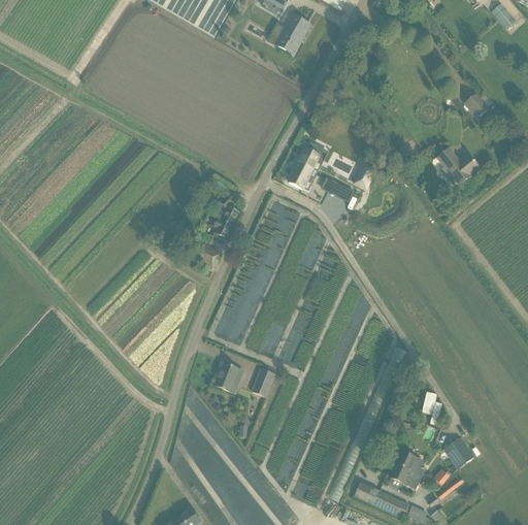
[(268,0),(283,8),(287,0),(268,0)]
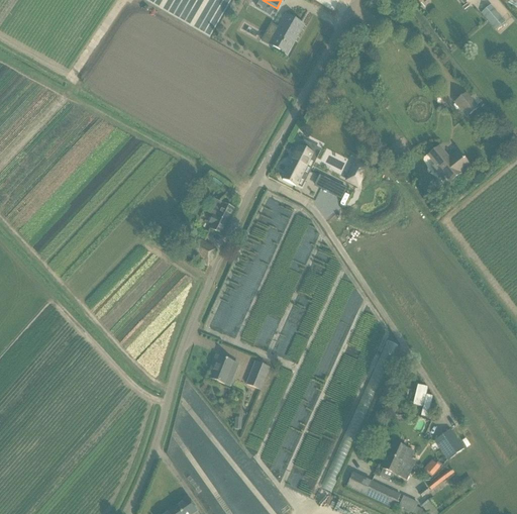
[(505,19),(491,2),(481,10),(496,28),(505,19)]
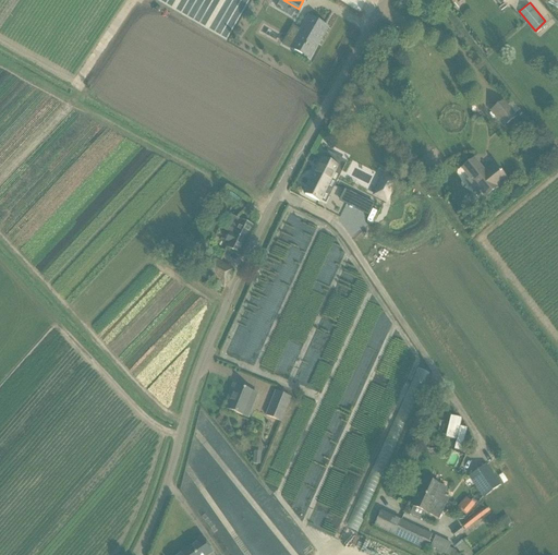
[(293,24),(282,43),(294,49),(295,48),(300,51),(310,57),(317,43),(315,40),(325,23),(315,17),(307,13),(300,28),(293,24)]
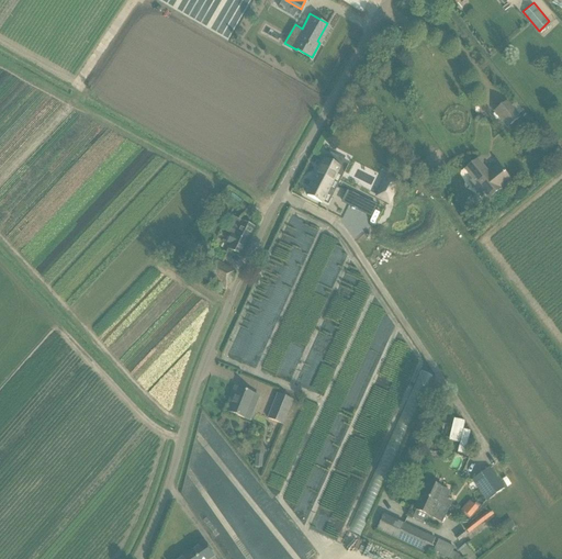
[(520,30),(526,25),(518,15),(513,20),(520,30)]
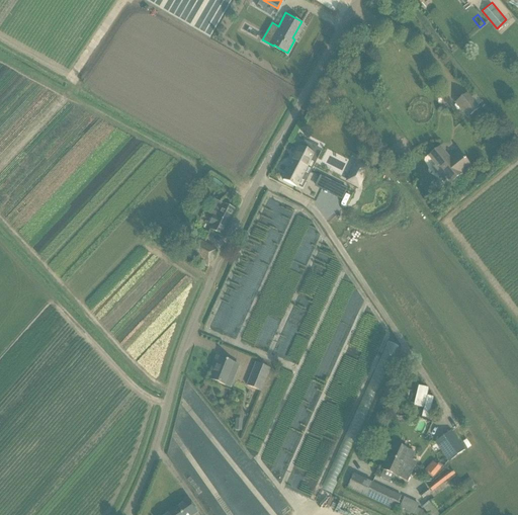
[(480,106),(467,91),(454,100),(466,116),(480,106)]
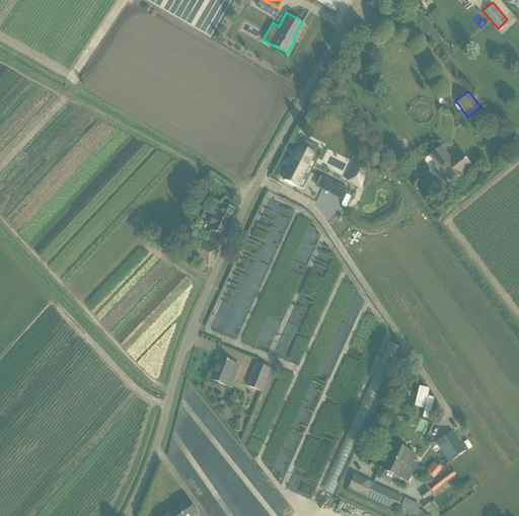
[(396,142),(389,147),(398,158),(404,153),(396,142)]
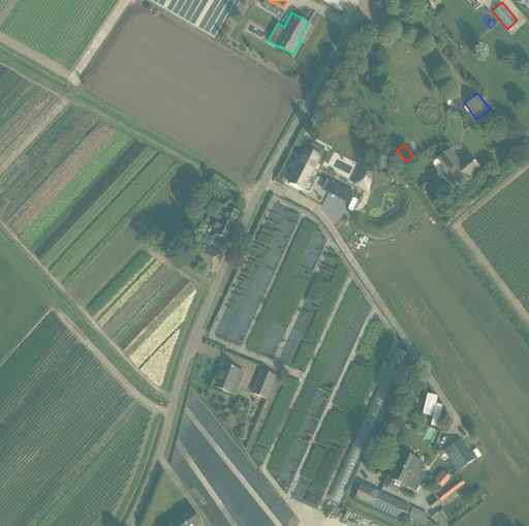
[(438,157),(444,165),(460,185),(472,176),(471,175),(479,168),(474,162),(468,154),(460,161),(449,148),(438,157)]
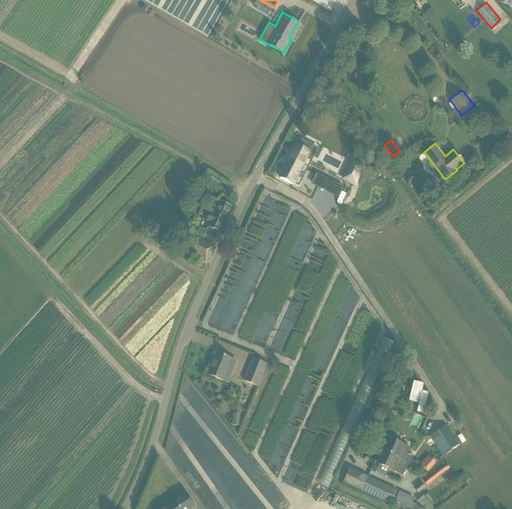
[(280,176),(293,182),(309,150),(297,144),(280,176)]
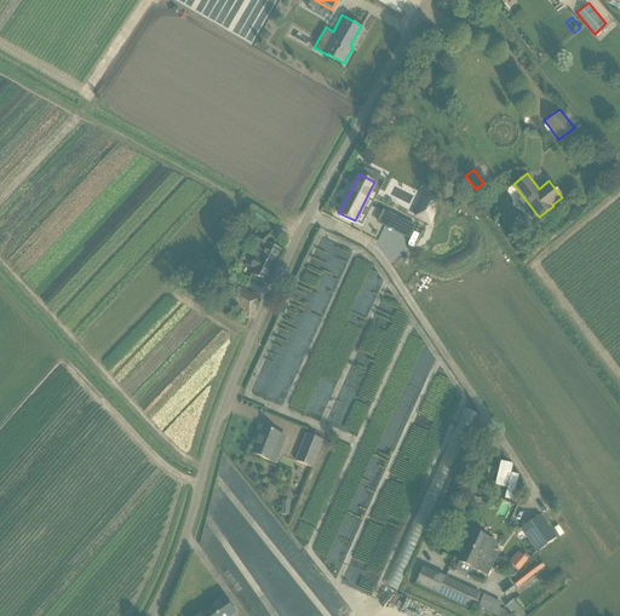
[(426,190),(414,214),(429,223),(441,197),(426,190)]
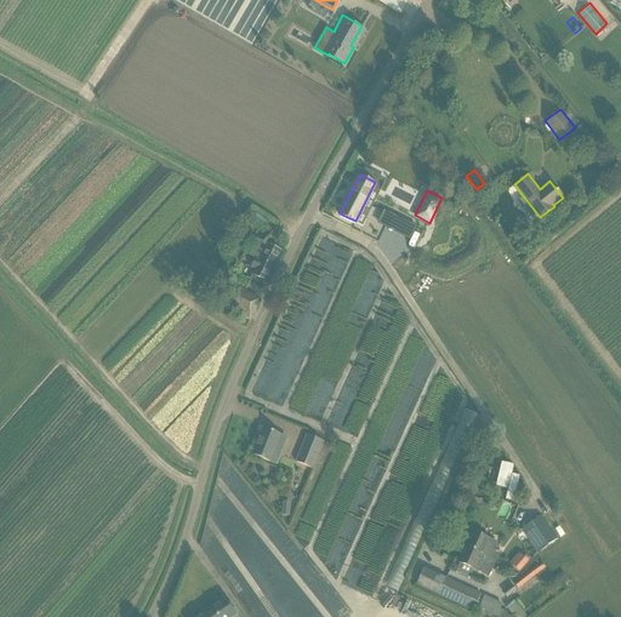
[(383,209),(377,221),(387,226),(393,213),(383,209)]
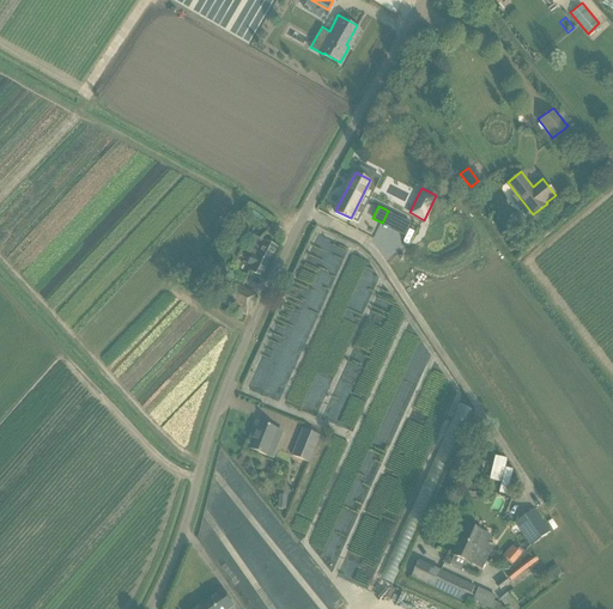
[(255,233),(247,250),(252,253),(248,261),(252,263),(249,269),(253,270),(263,276),(278,245),(265,238),(260,237),(255,233)]
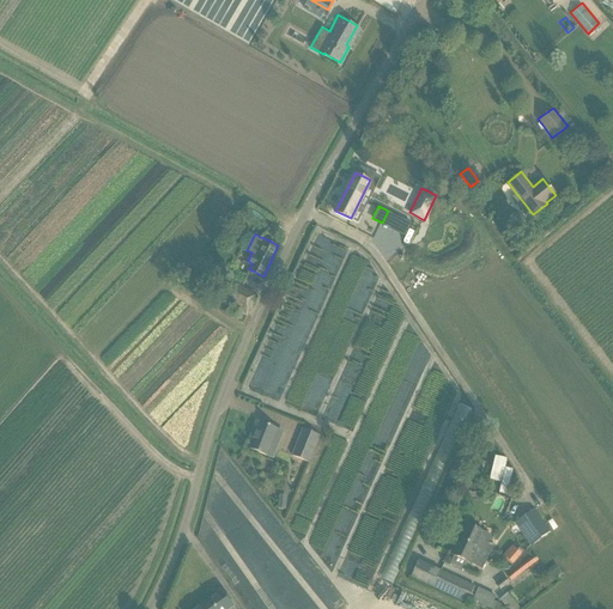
[(252,291),(241,285),(234,280),(223,300),(247,314),(253,303),(254,300),(248,298),(252,291)]
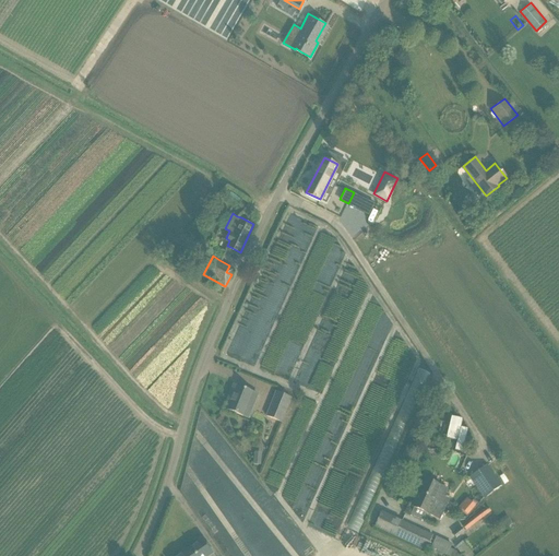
[(419,367),(340,555),(354,555),(430,371),(419,367)]
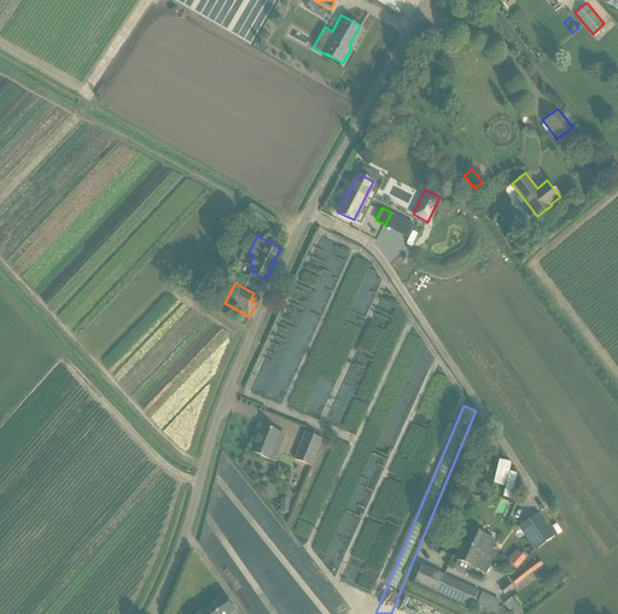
[(251,450),(263,454),(268,456),(279,431),(269,427),(258,422),(254,432),(258,433),(251,450)]
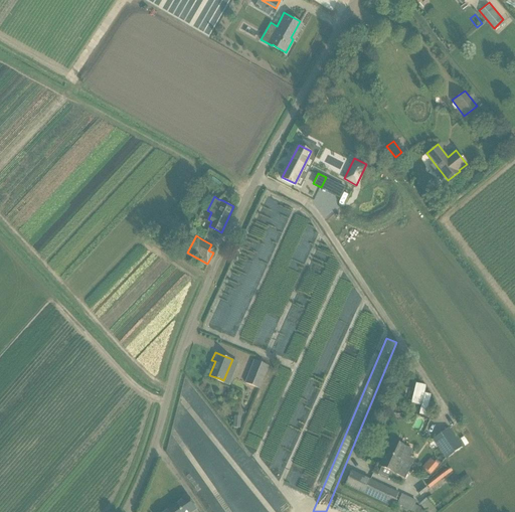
[(270,364),(261,361),(253,358),(244,380),(261,386),(270,364)]
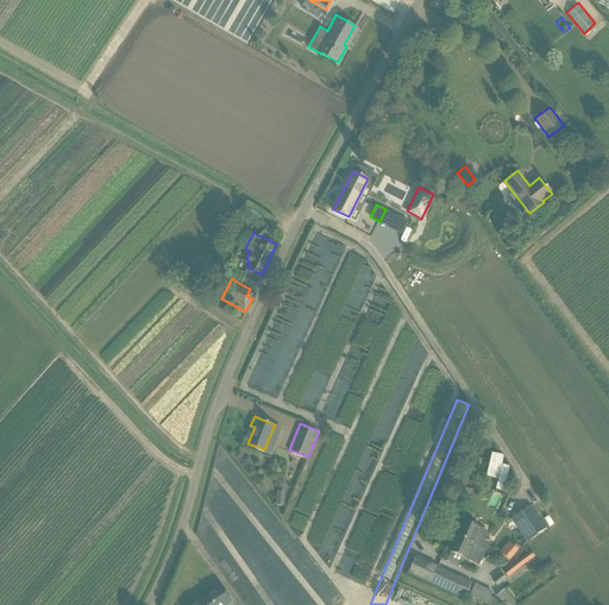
[(491,452),(487,474),(498,478),(496,489),(503,490),(509,465),(502,462),(503,454),(491,452)]
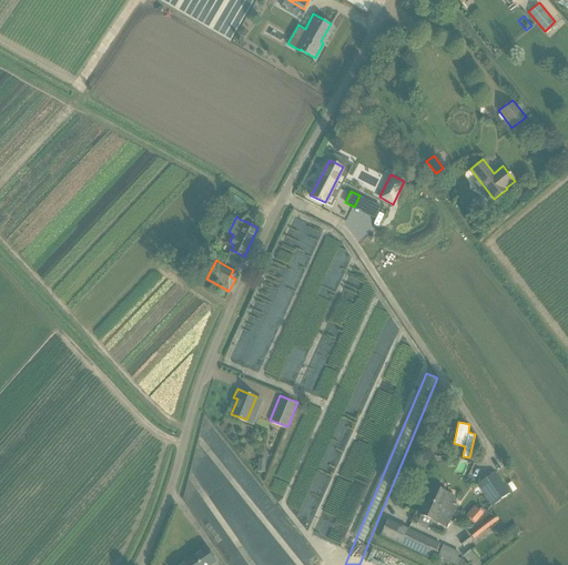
[(495,470),(477,483),(484,493),(492,503),(509,491),(501,478),(495,470)]
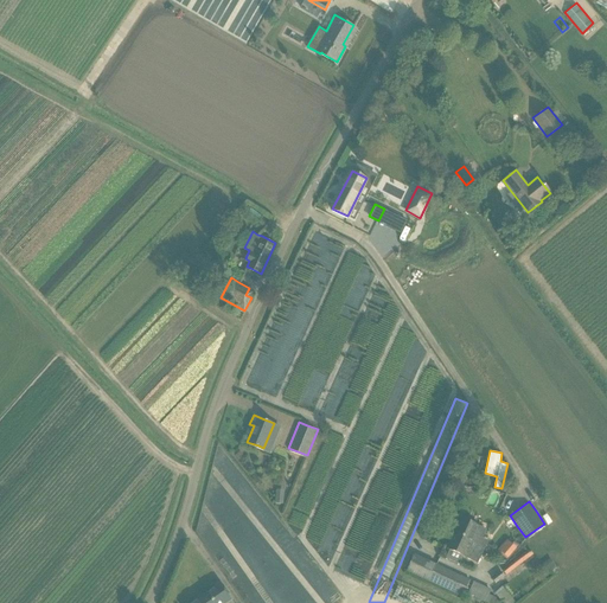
[(447,553),(446,556),(459,562),(462,555),(471,558),(477,560),(480,552),(486,541),(480,539),(485,527),(461,517),(458,525),(455,532),(448,547),(449,547),(447,553)]
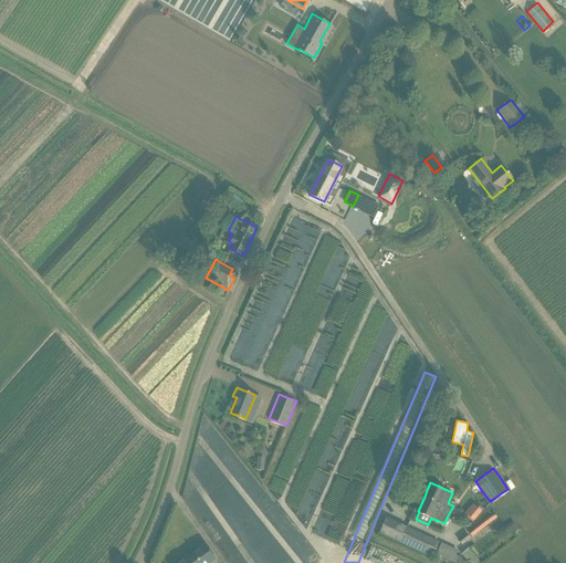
[(472,502),(464,511),(473,519),(481,510),(472,502)]
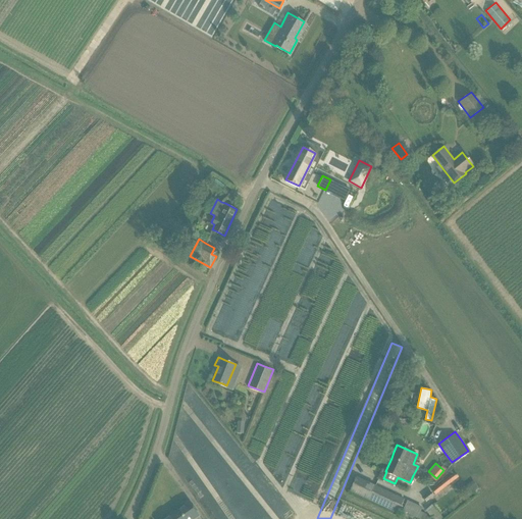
[(435,494),(458,476),(455,472),(431,489),(435,494)]
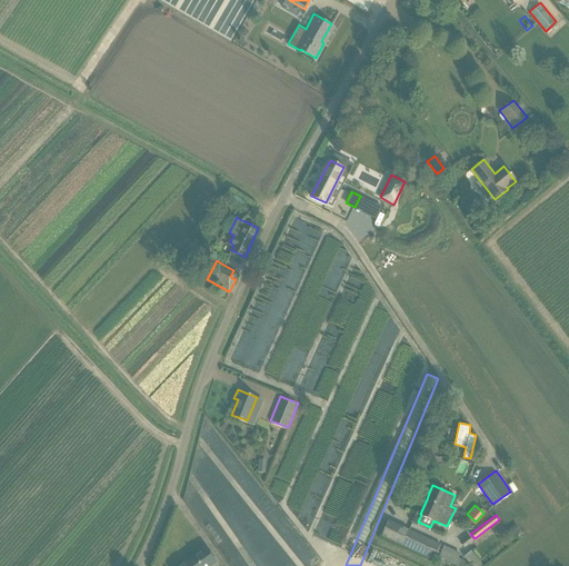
[(441,543),(388,518),(380,534),(433,558),(441,543)]
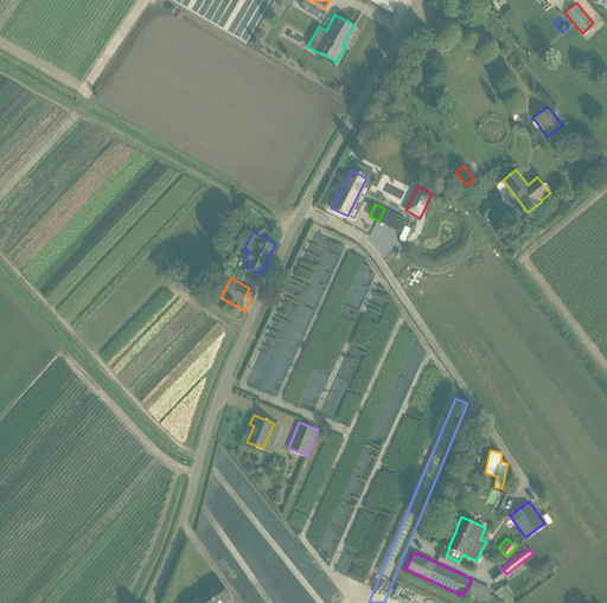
[(550,556),(542,562),(548,569),(550,568),(556,564),(550,556)]
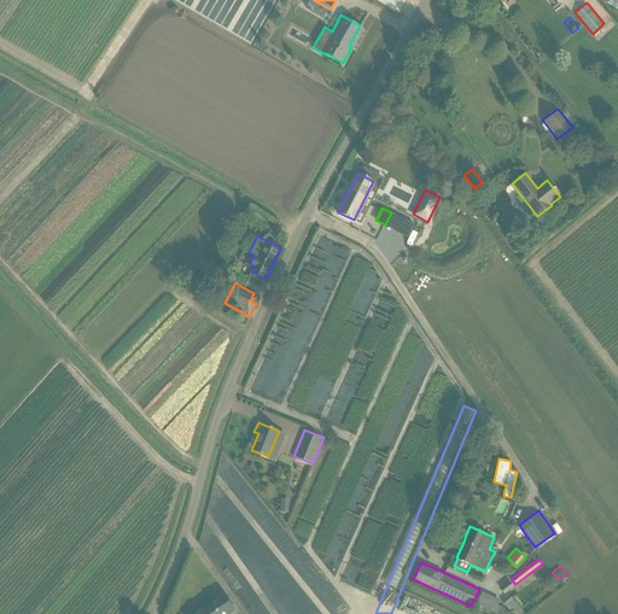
[(503,591),(513,584),(509,579),(501,588),(503,591)]
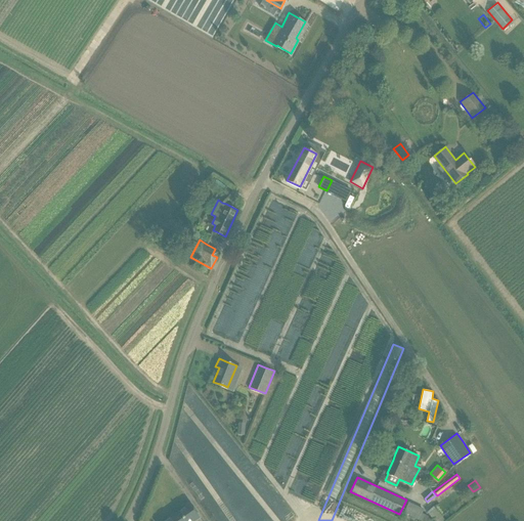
[(409,501),(404,512),(419,518),(423,520),(424,520),(427,514),(426,513),(422,511),(423,507),(409,501)]
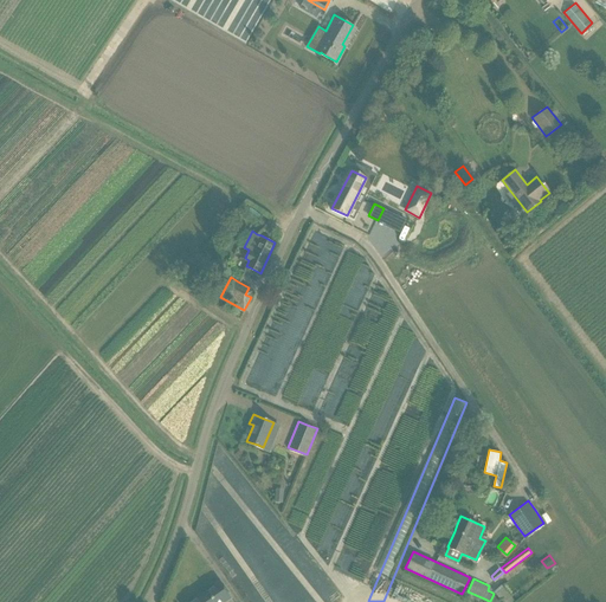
[(234,601),(220,582),(202,594),(207,601),(234,601)]
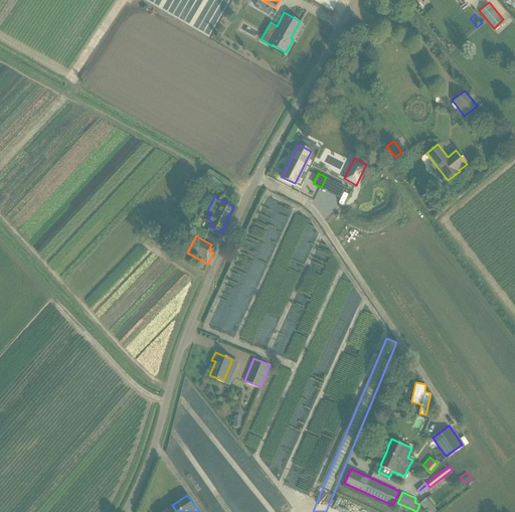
[(430,499),(423,504),(430,511),(440,511),(442,511),(430,499)]
